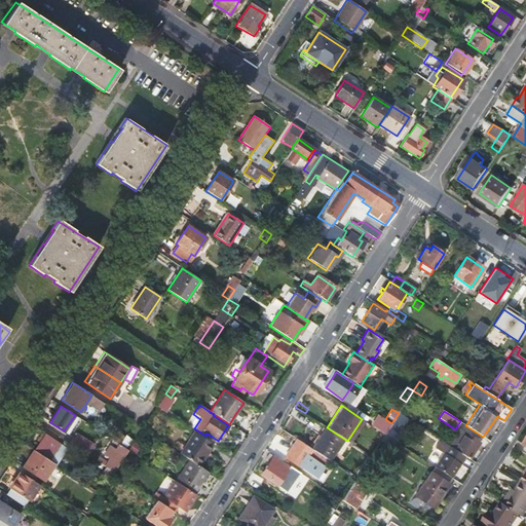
[(391,423),(384,434),(393,440),(408,418),(399,413),(391,423)]
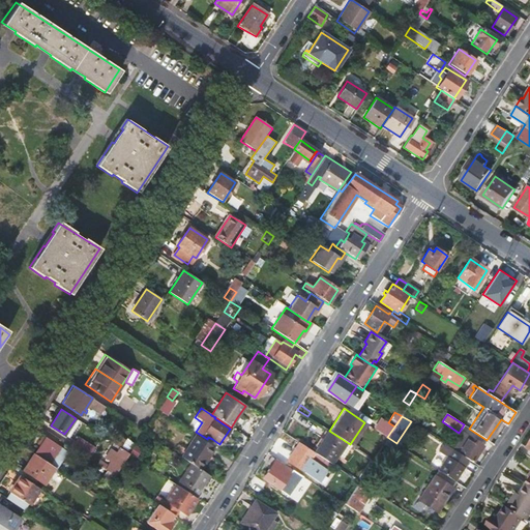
[(387,437),(394,427),(388,422),(381,418),(375,429),(387,437)]
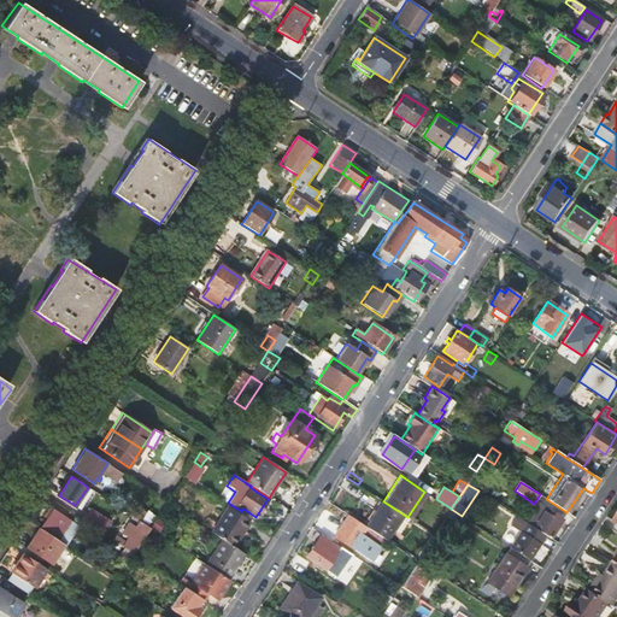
[(383,501),(366,527),(386,540),(391,534),(397,538),(409,518),(407,517),(383,501)]
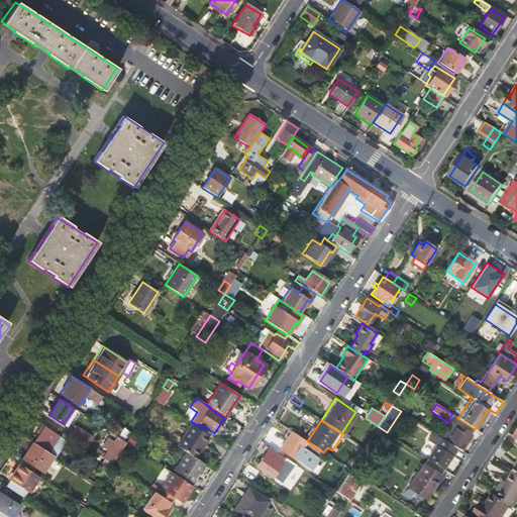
[(190,424),(176,445),(186,452),(192,455),(201,442),(204,444),(209,437),(190,424)]
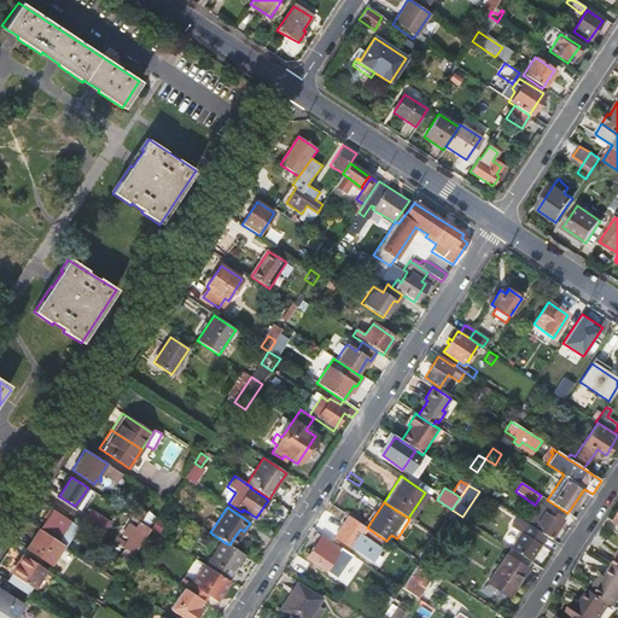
[(87,514),(83,522),(104,535),(111,524),(91,509),(87,514)]
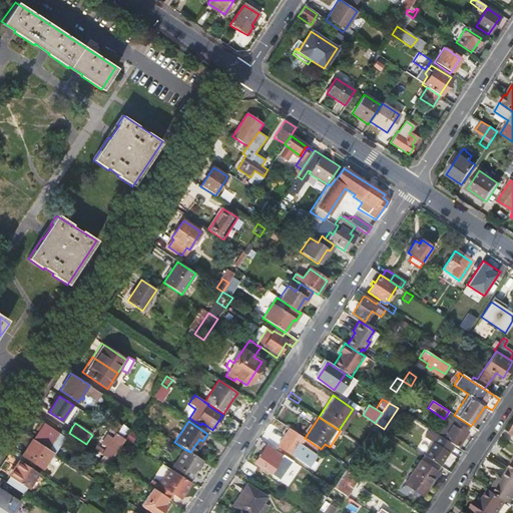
[(433,432),(452,445),(457,447),(467,432),(454,423),(447,434),(436,427),(433,432)]
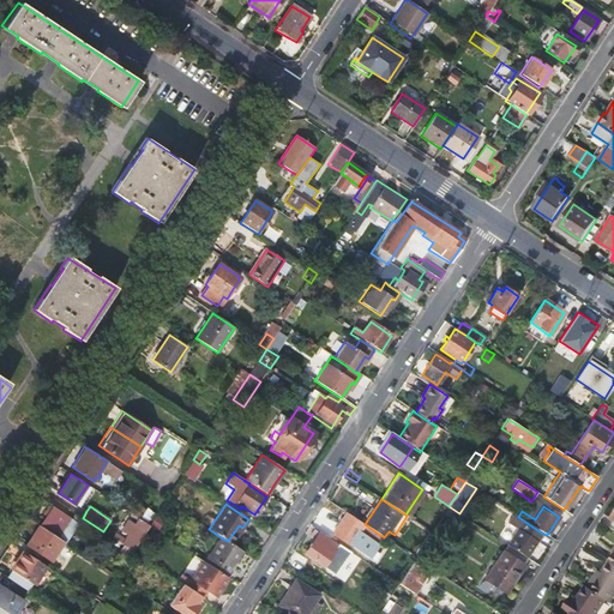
[(148,507),(142,517),(149,522),(155,512),(148,507)]
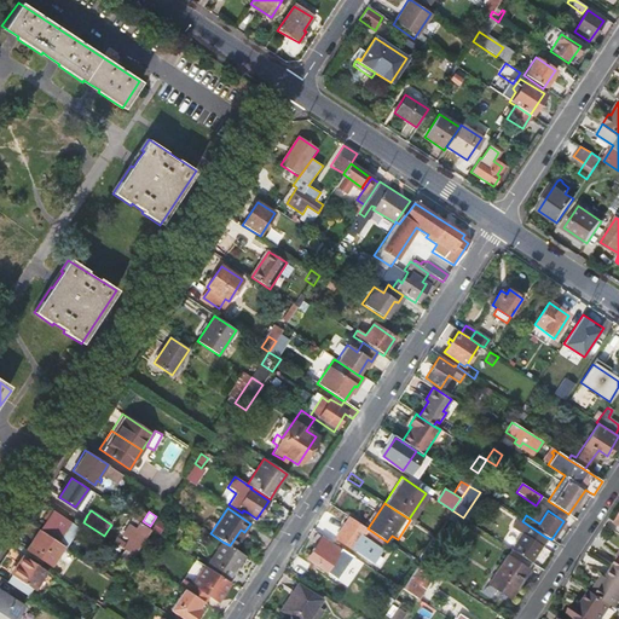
[(55,513),(41,531),(57,542),(69,522),(55,513)]
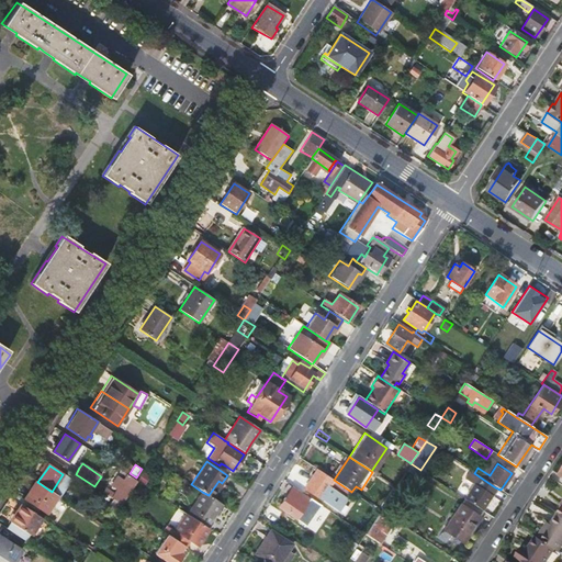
[(317,469),(305,489),(322,499),(326,494),(333,498),(337,492),(330,487),(333,485),(350,496),(352,492),(351,492),(334,480),(317,469)]
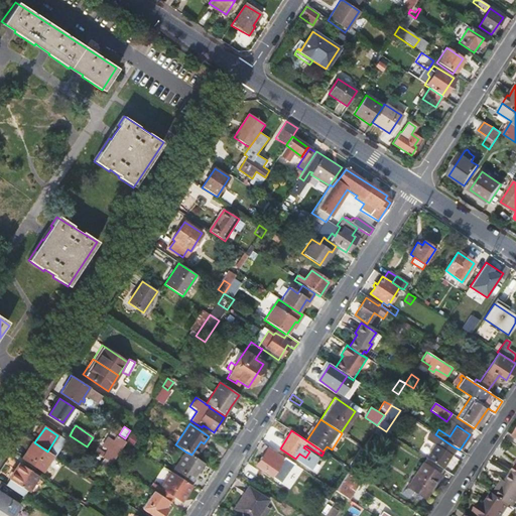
[(434,445),(426,458),(440,468),(441,468),(455,447),(435,434),(431,431),(426,440),(434,445)]
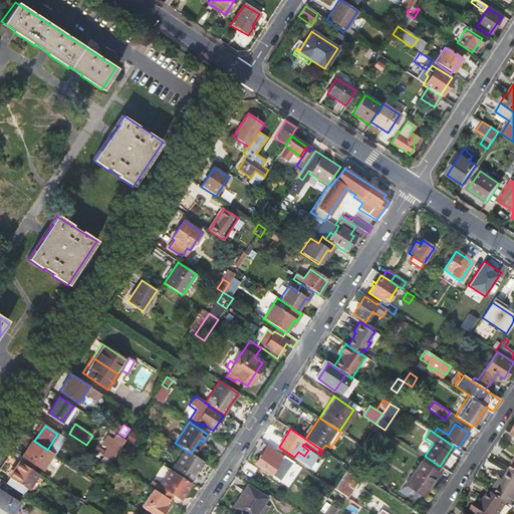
[(91,449),(110,462),(125,440),(115,434),(104,450),(95,444),(91,449)]
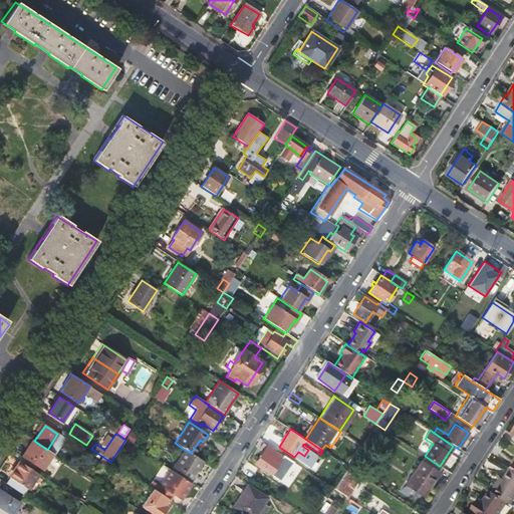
[(260,439),(272,447),(275,443),(263,435),(260,439)]
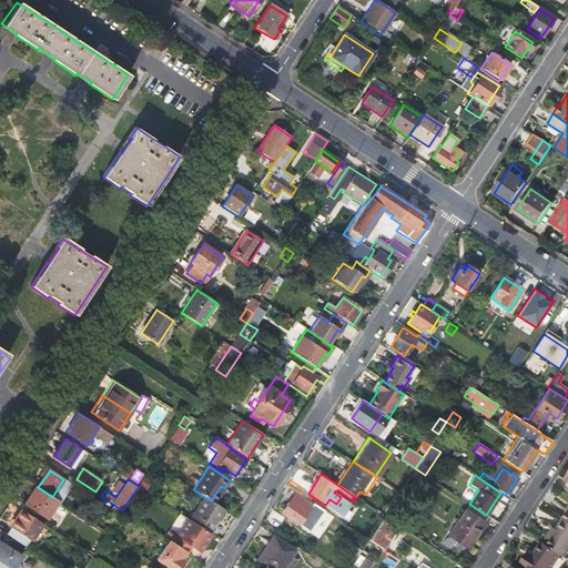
[(26,504),(47,518),(59,501),(52,497),(38,487),(37,487),(26,504)]
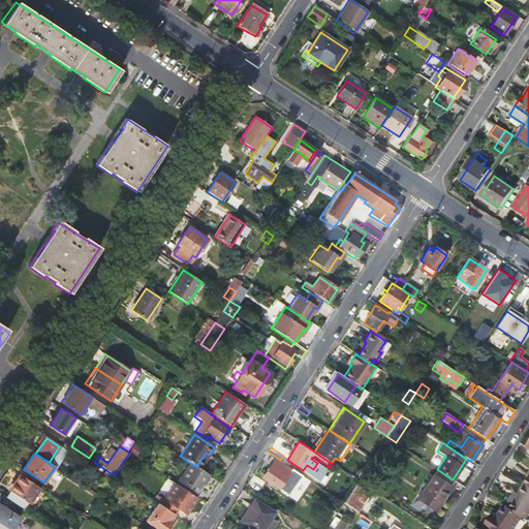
[(296,472),(276,460),(275,460),(273,459),(269,466),(271,466),(263,478),(278,489),(284,480),(288,484),(296,472)]
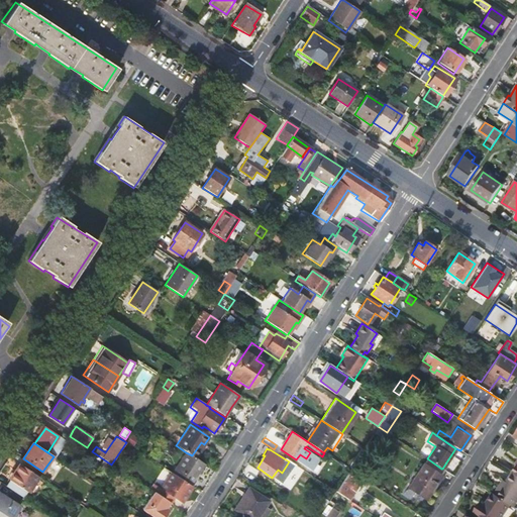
[(186,452),(172,474),(189,485),(202,462),(192,455),(186,452)]
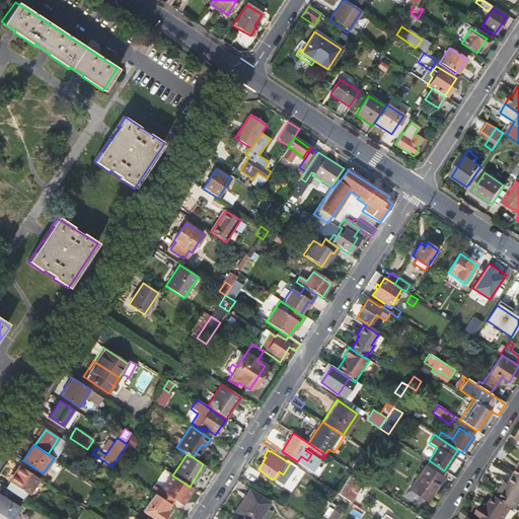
[(427,459),(408,489),(425,500),(440,476),(439,476),(443,470),(429,460),(427,459)]
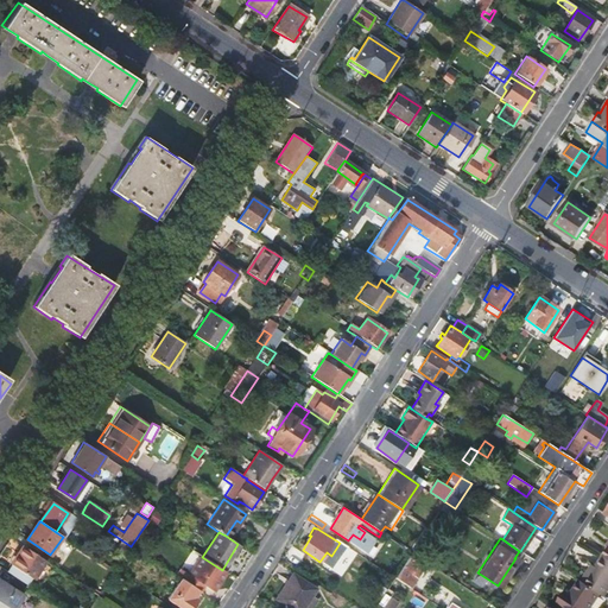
[(24,545),(7,571),(27,584),(44,559),(24,545)]
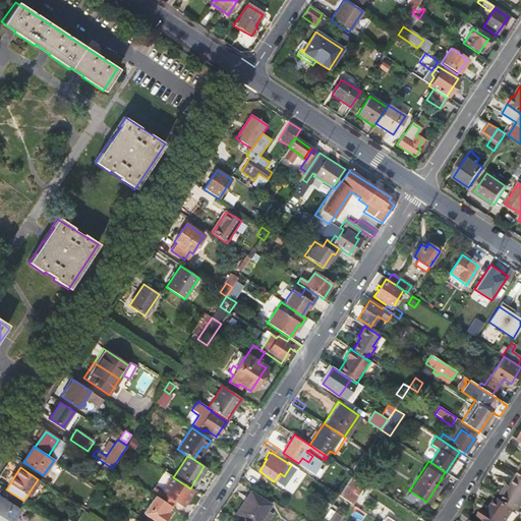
[(352,473),(338,495),(346,500),(351,504),(361,486),(356,483),(360,478),(352,473)]
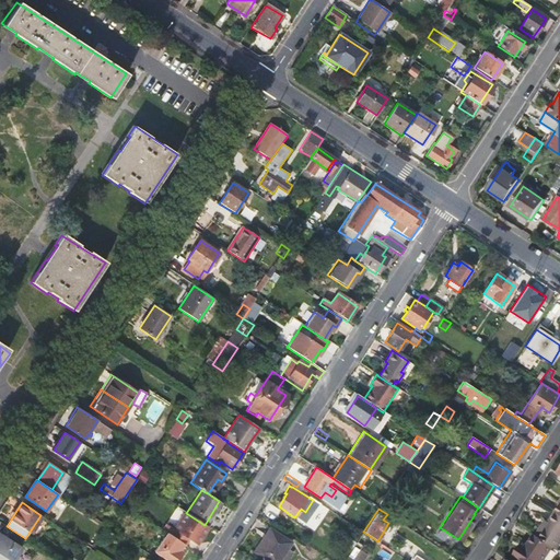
[(185,512),(173,531),(164,525),(161,529),(166,533),(176,539),(179,535),(188,540),(196,545),(208,527),(205,525),(186,513),(185,512)]
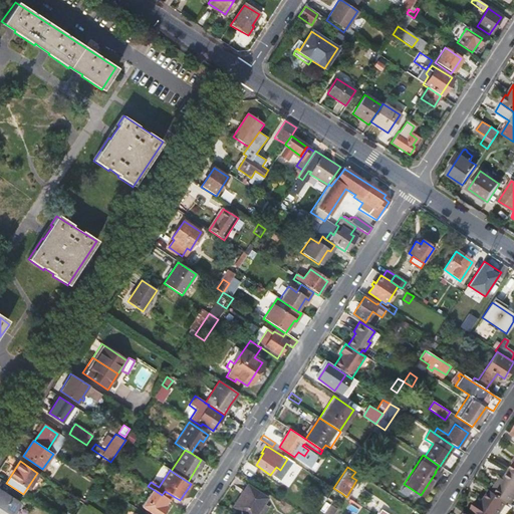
[(504,479),(495,493),(512,504),(513,500),(513,472),(510,470),(504,479)]
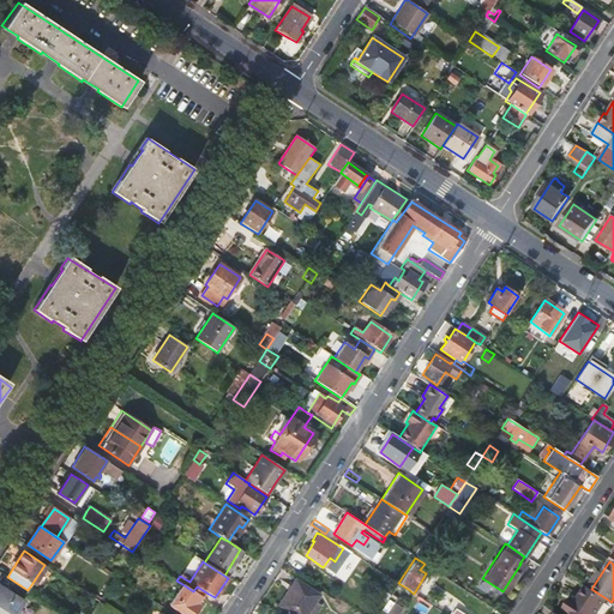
[(599,570),(588,587),(591,589),(602,572),(599,570)]
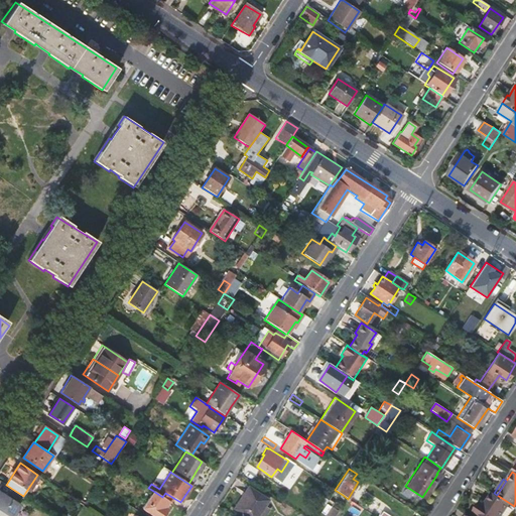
[(248,487),(234,510),(243,515),(257,515),(268,501),(248,487)]
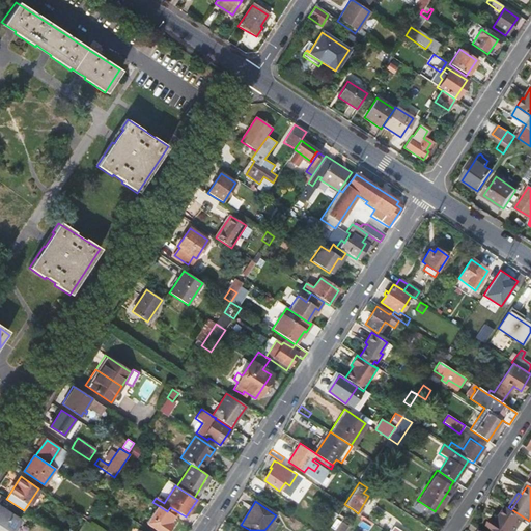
[(353,509),(344,504),(330,527),(336,530),(344,530),(348,526),(343,523),(353,509)]
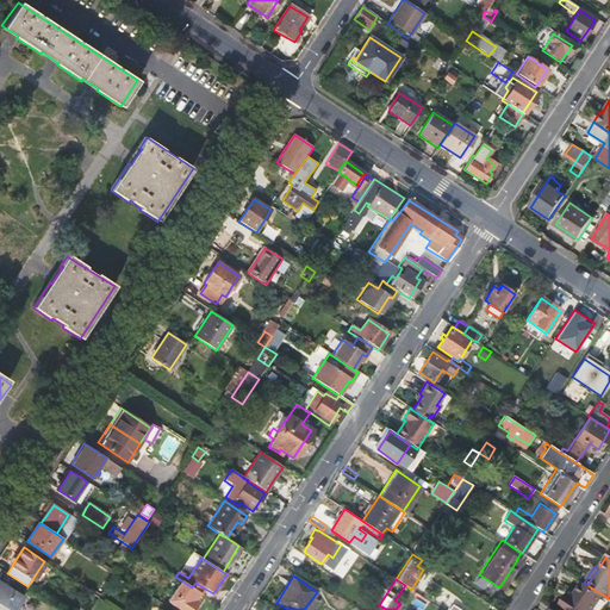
[(181,580),(168,602),(180,609),(195,609),(198,608),(194,607),(194,605),(193,603),(200,593),(192,587),(181,580)]
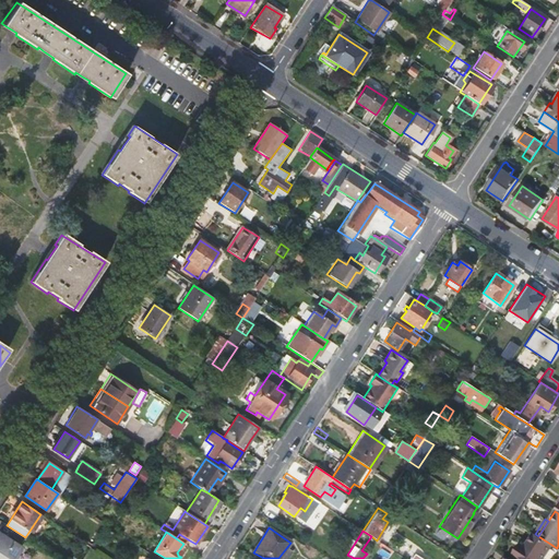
[(14,558),(22,548),(0,533),(0,558),(14,558)]
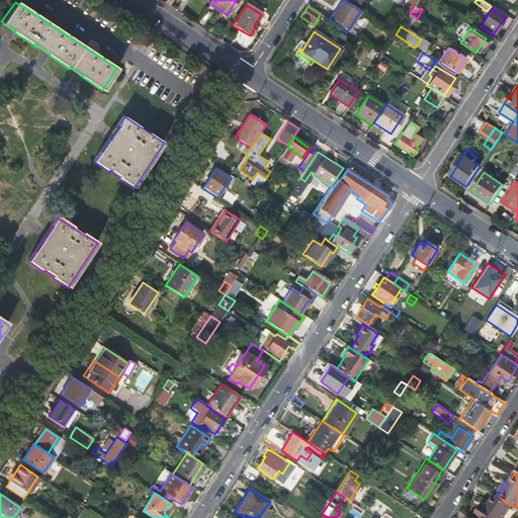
[(476,513),(483,517),(503,517),(506,514),(511,517),(516,508),(499,497),(496,495),(495,494),(488,505),(483,502),(476,513)]
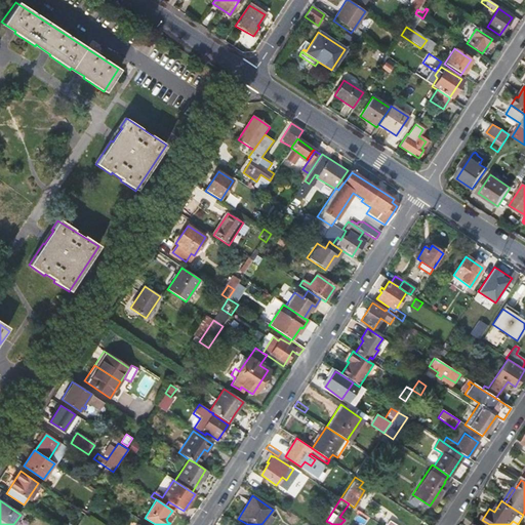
[(165,506),(172,511),(176,507),(168,501),(165,506)]
